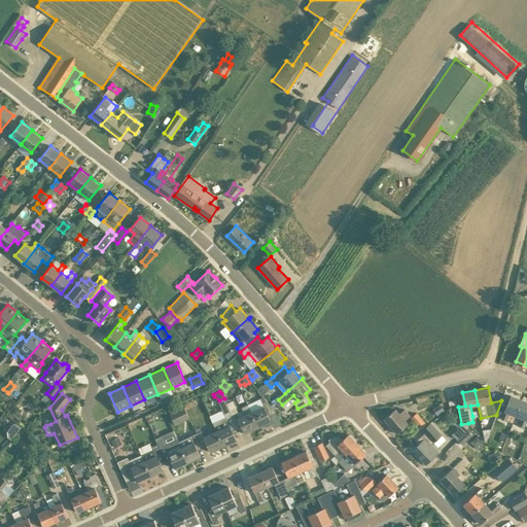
[(45,395),(40,400),(45,405),(49,399),(45,395)]
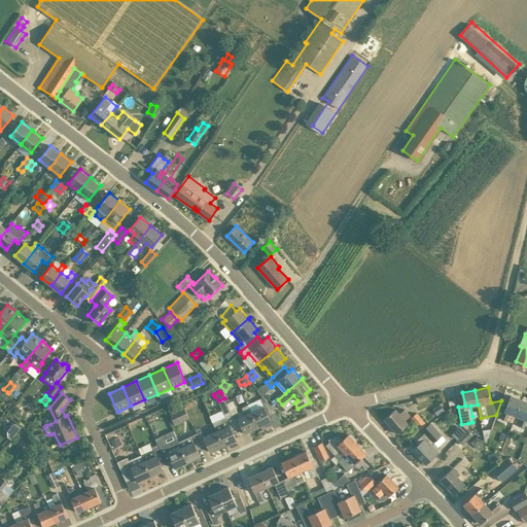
[(522,400),(511,395),(501,418),(506,420),(510,413),(516,415),(522,400)]
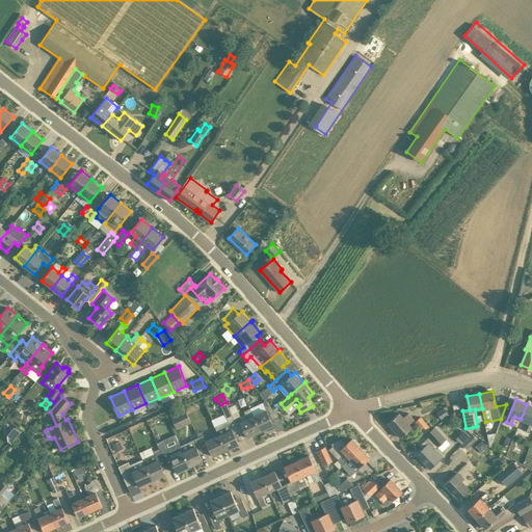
[(271,420),(278,417),(273,409),(267,402),(266,401),(250,408),(254,416),(261,430),(266,428),(267,431),(274,428),(272,425),(273,425),(271,420)]
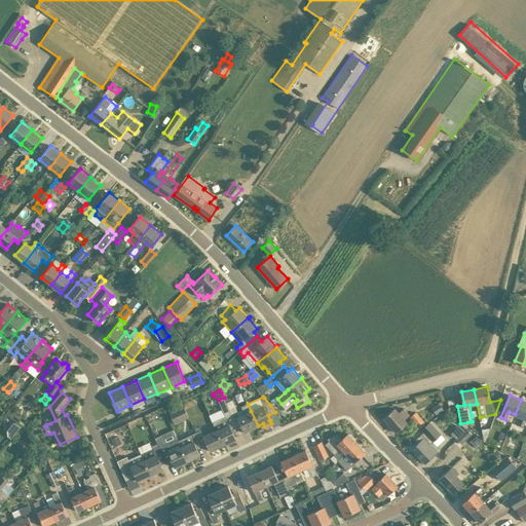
[(213,421),(216,429),(217,429),(224,447),(224,445),(236,440),(232,431),(237,429),(225,403),(226,403),(224,398),(219,400),(225,415),(213,421)]
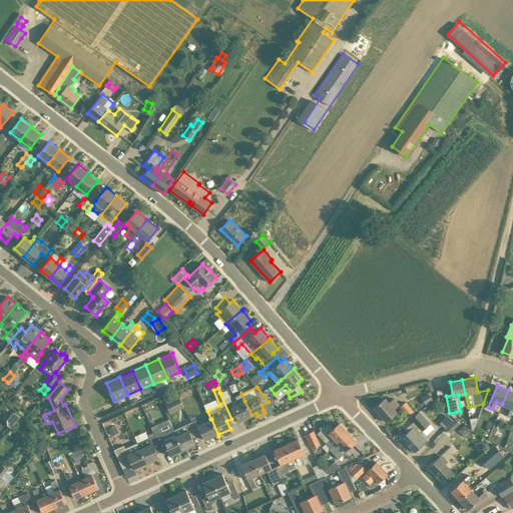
[(244,401),(241,394),(235,397),(236,399),(231,401),(226,390),(220,393),(219,393),(231,419),(236,416),(238,421),(250,416),(251,417),(252,417),(251,415),(244,401)]
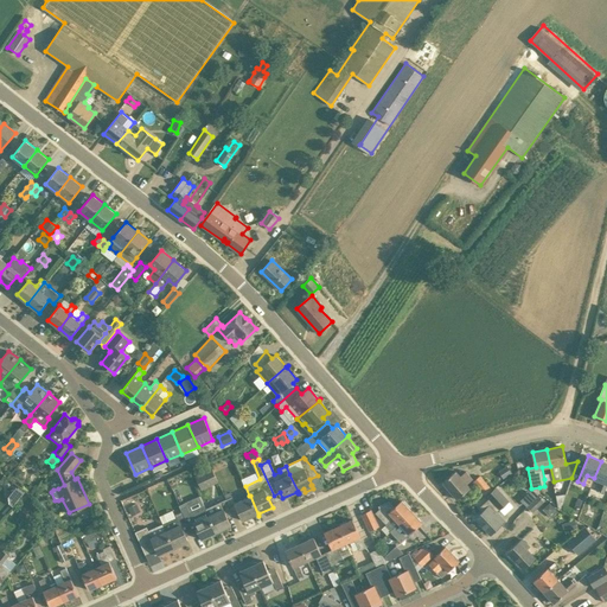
[(606,483),(606,462),(601,461),(594,478),(601,480),(598,490),(604,492),(606,483)]
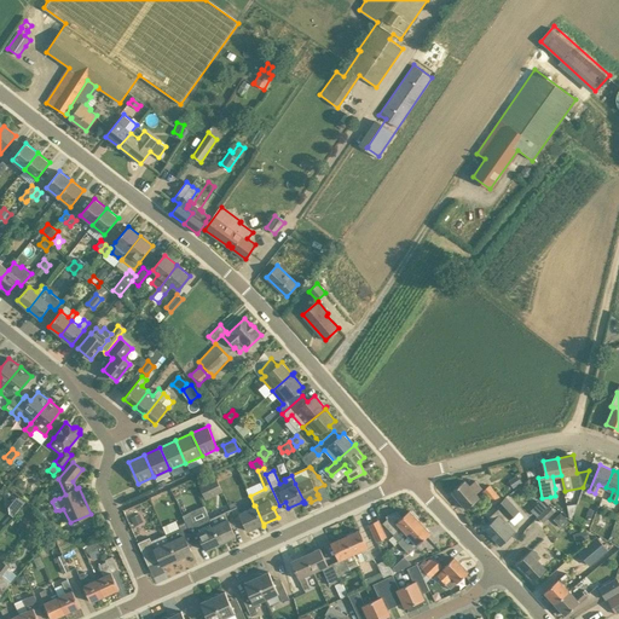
[(509,480),(514,487),(522,482),(518,475),(509,480)]
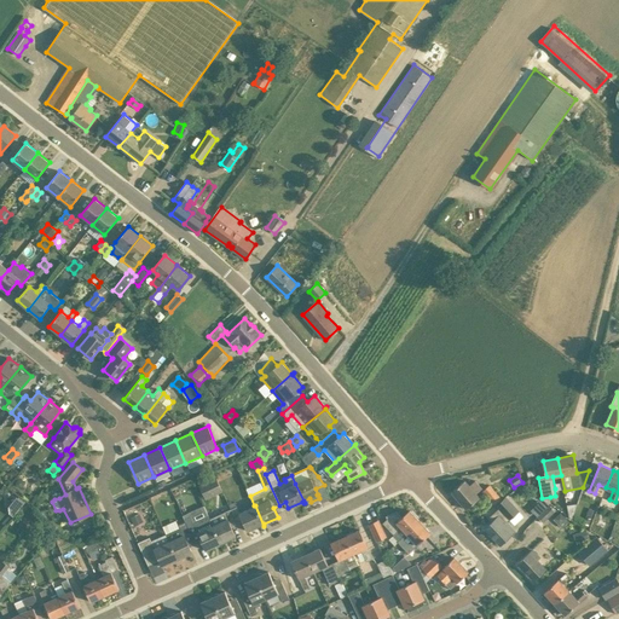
[(200,484),(206,498),(223,491),(217,476),(200,484)]
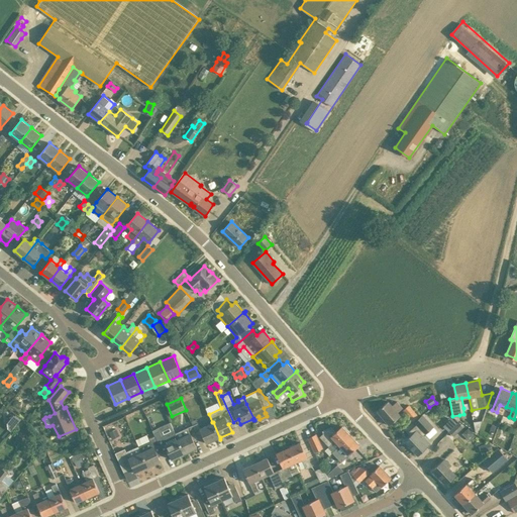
[(377,411),(390,425),(400,415),(398,412),(403,408),(397,401),(392,406),(388,401),(377,411)]
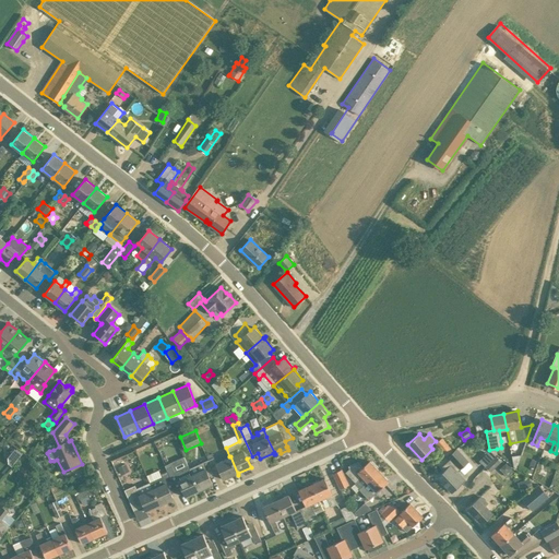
[(436,443),(443,452),(447,455),(452,450),(442,438),(436,443)]
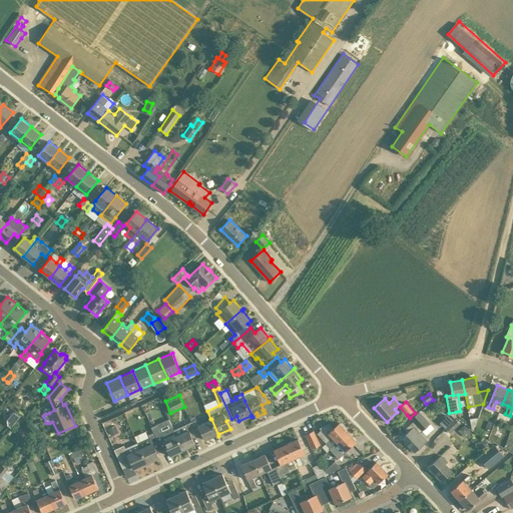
[(414,421),(412,423),(405,430),(408,433),(402,438),(415,451),(427,440),(420,433),(430,422),(420,411),(411,419),(414,421)]
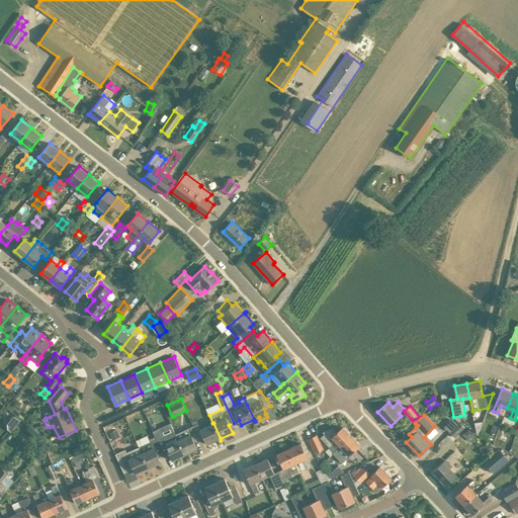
[(481,432),(484,421),(475,422),(477,432),(481,432)]
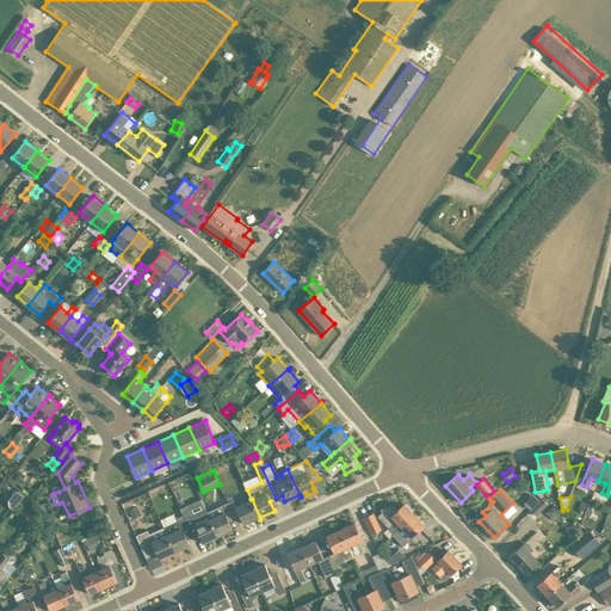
[(530,510),(536,516),(548,504),(542,498),(530,510)]
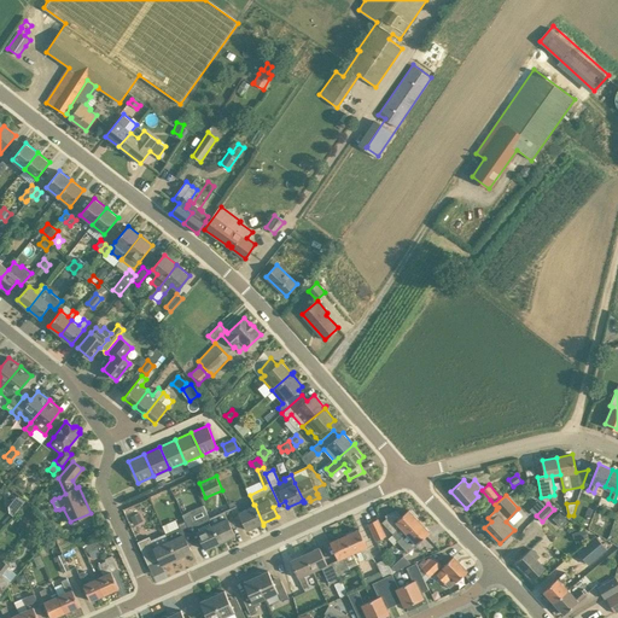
[(263,525),(255,505),(254,505),(239,512),(237,505),(231,507),(238,523),(244,520),(248,530),(262,523),(263,525)]
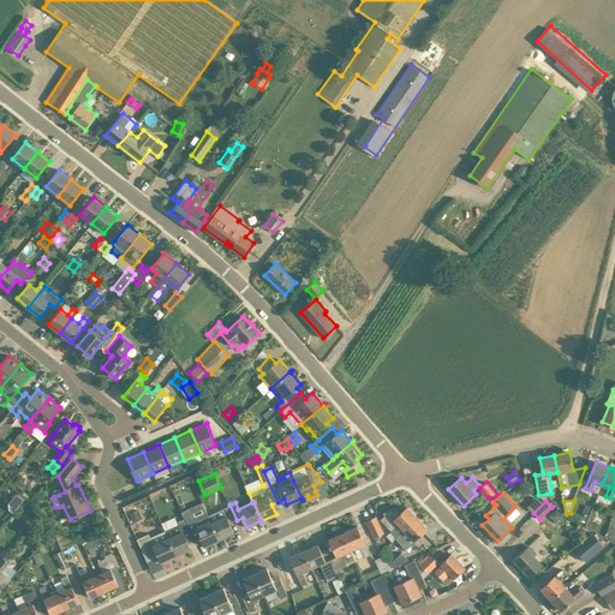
[(230,505),(208,514),(220,539),(234,533),(230,524),(237,520),(230,505)]
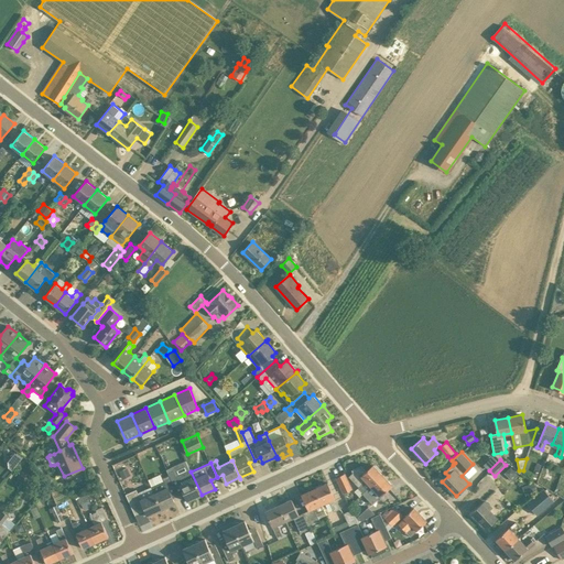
[(370,486),(382,475),(373,465),(366,472),(361,466),(351,470),(353,473),(349,476),(359,487),(366,481),(370,486)]
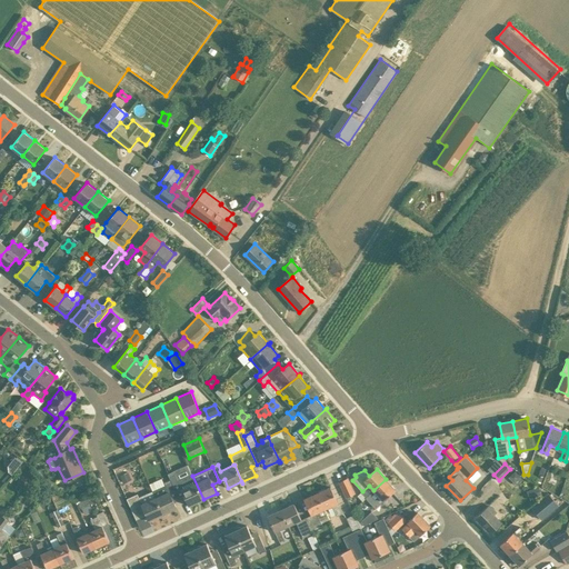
[(515,483),(521,478),(521,477),(516,470),(509,477),(515,483)]
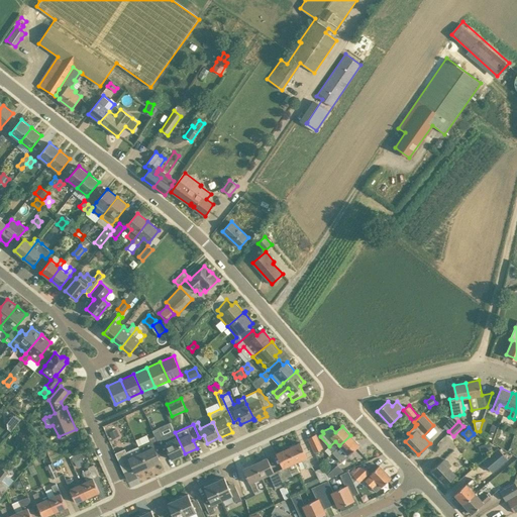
[(18,434),(25,440),(31,434),(23,428),(18,434)]
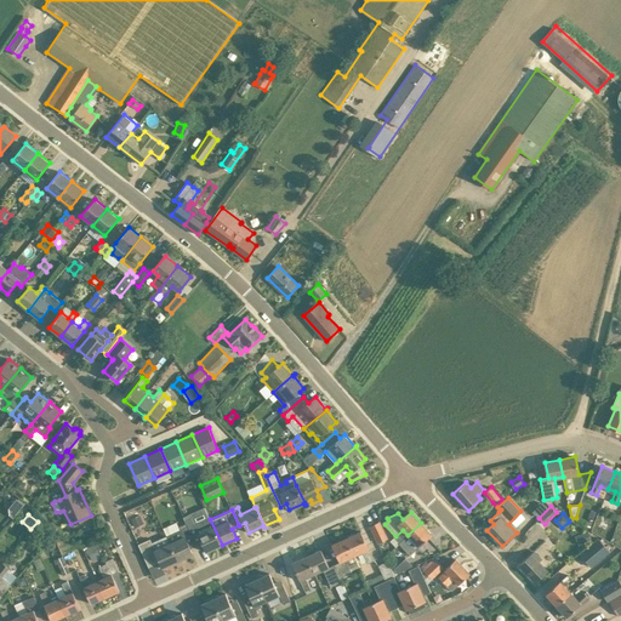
[(135,528),(144,523),(140,514),(131,519),(135,528)]
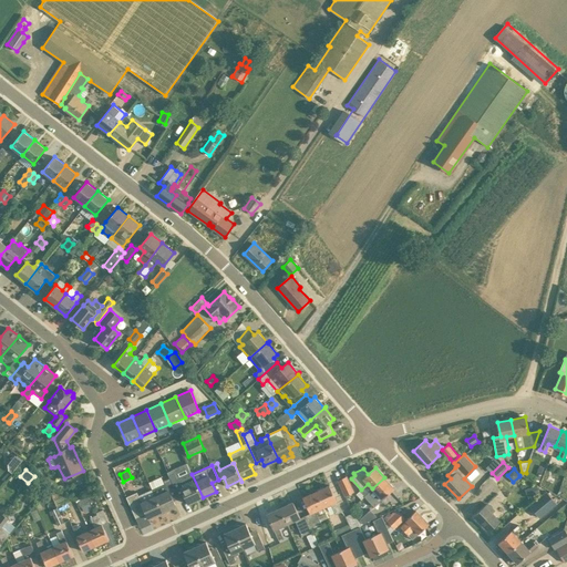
[(169,477),(173,484),(179,498),(185,495),(188,504),(202,497),(203,500),(204,500),(203,497),(192,474),(192,473),(177,478),(175,472),(168,475),(169,477)]
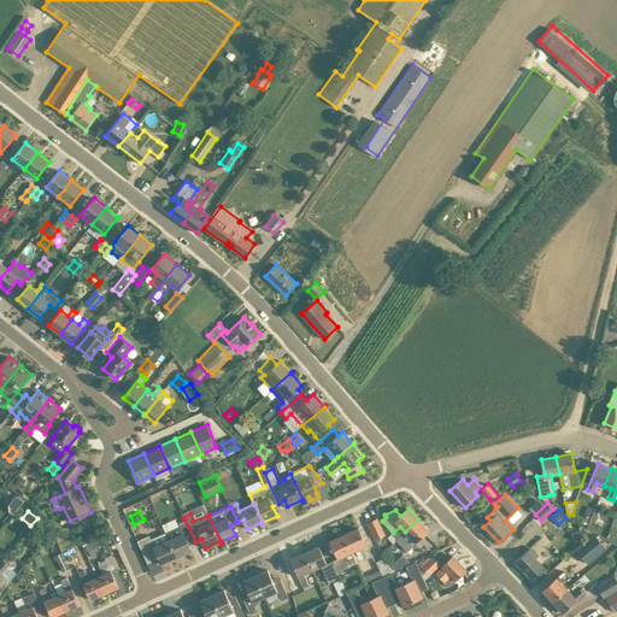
[(180,526),(165,533),(177,557),(192,551),(189,545),(195,542),(188,527),(184,519),(178,523),(180,526)]
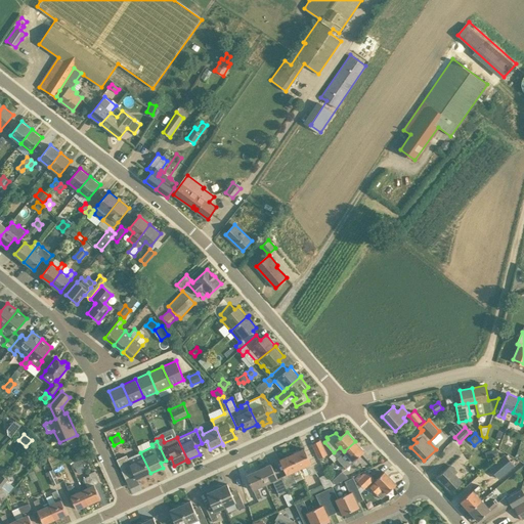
[(326,454),(324,450),(320,441),(313,444),(319,457),(323,455),(326,454)]
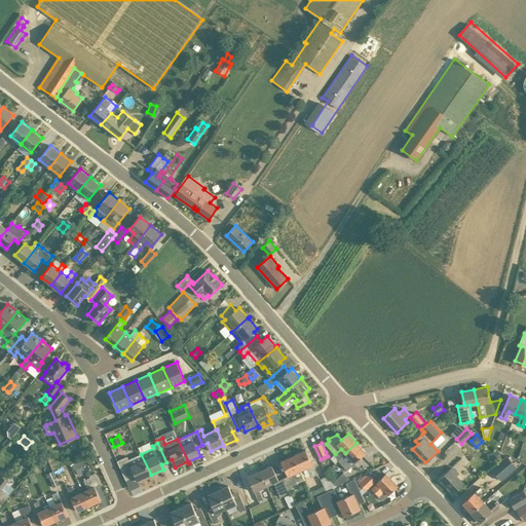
[(347,471),(366,452),(357,443),(345,453),(338,460),(347,471)]
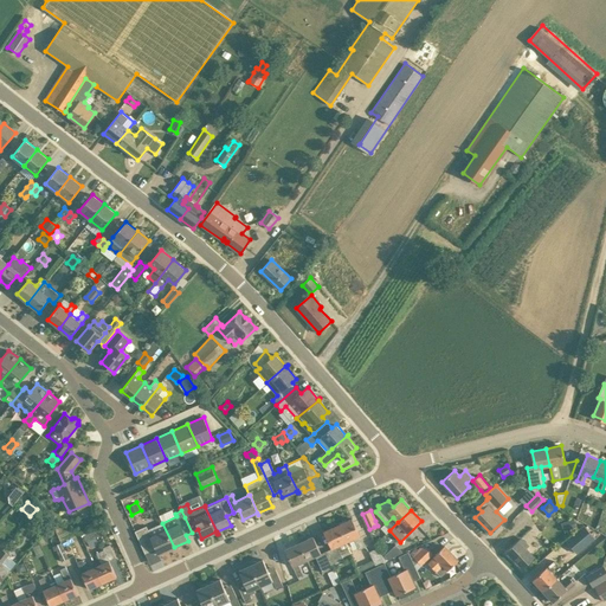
[(337,524),(346,542),(355,537),(360,549),(365,547),(352,519),(337,524)]
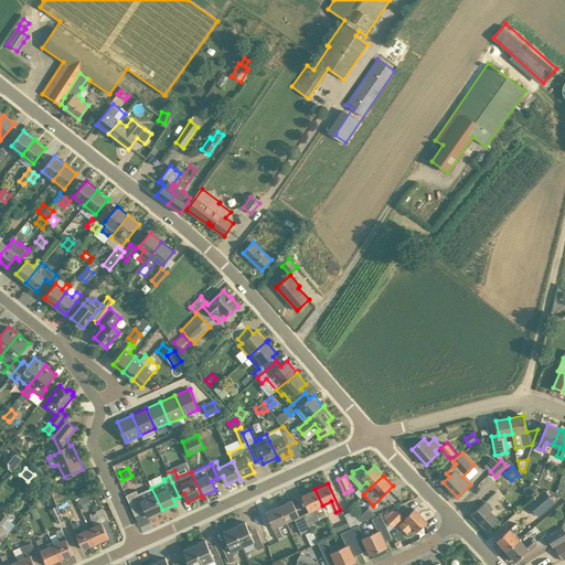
[(535,483),(528,486),(531,494),(539,492),(535,483)]
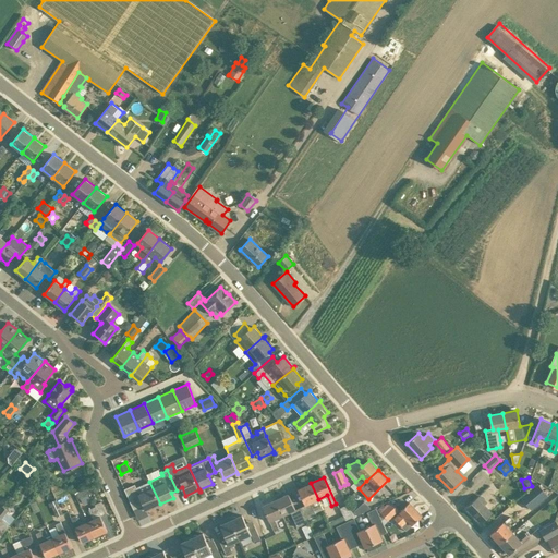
[(38,480),(34,485),(39,489),(44,484),(38,480)]
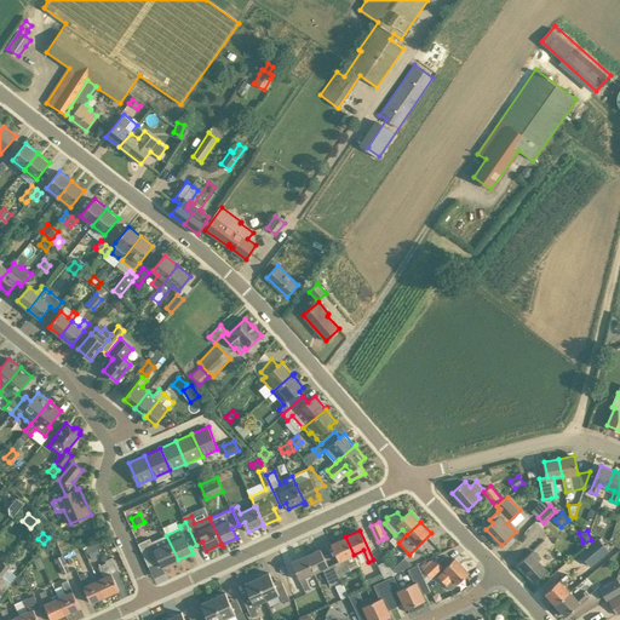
[(149,564),(160,561),(162,567),(177,560),(178,562),(179,562),(178,560),(166,535),(151,541),(150,538),(139,543),(149,564)]
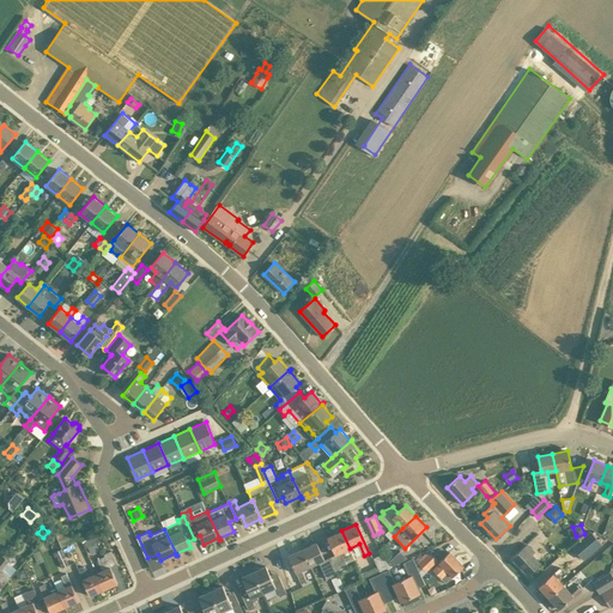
[(335,554),(329,558),(338,574),(349,569),(346,563),(354,559),(350,548),(341,530),(328,538),(335,554)]
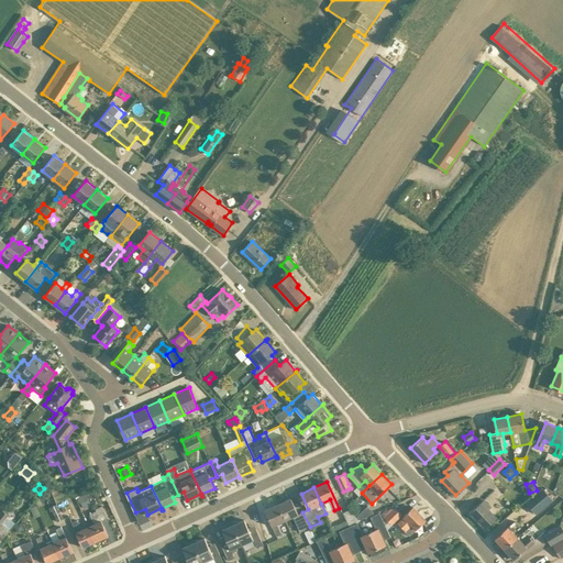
[(526,501),(536,514),(552,499),(542,487),(526,501)]
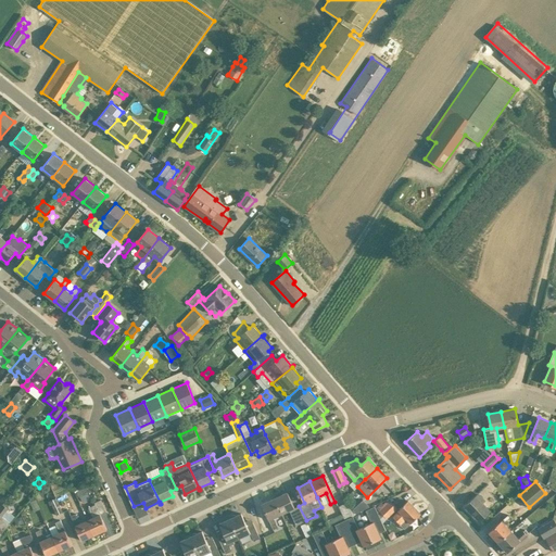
[(87,493),(84,488),(75,488),(77,492),(76,492),(77,495),(78,494),(80,498),(83,497),(81,495),(87,493)]
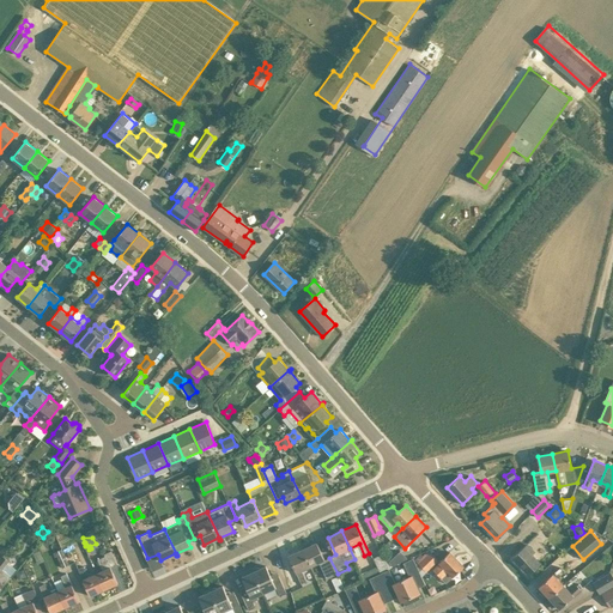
[(303,548),(310,566),(319,563),(326,580),(338,574),(329,558),(325,559),(317,542),(303,548)]
